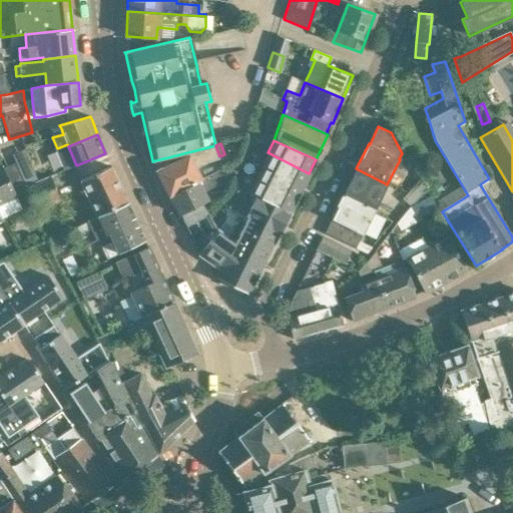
[(215,145),(152,161),(154,161),(158,170),(156,171),(169,196),(200,180),(200,179),(194,168),(217,159),(219,159),(219,156),(215,145)]
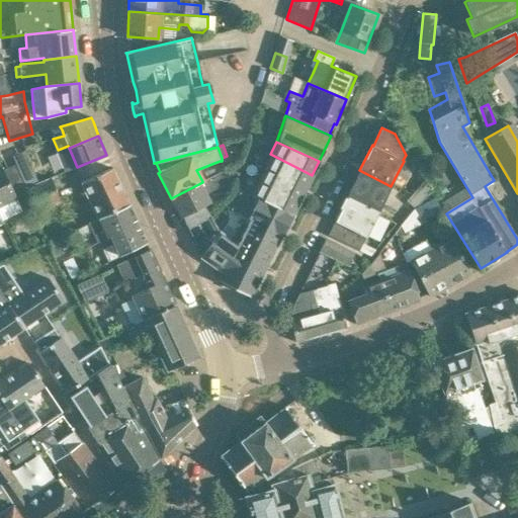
[(270,154),(264,167),(306,188),(312,175),(270,154)]
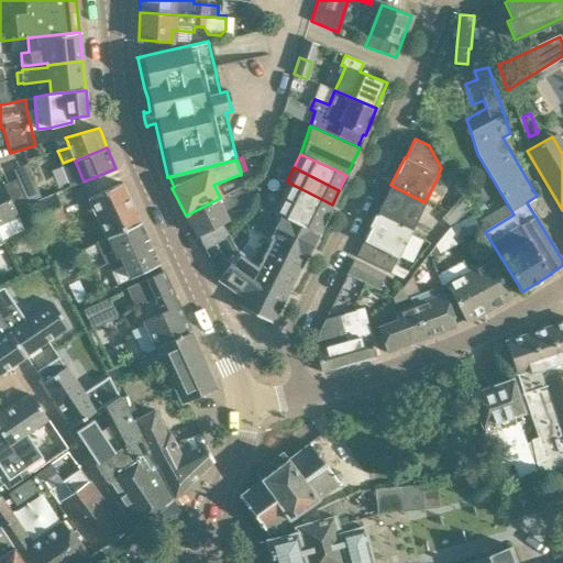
[(1,180),(0,180),(0,224),(18,216),(24,230),(36,224),(25,199),(12,205),(1,180)]
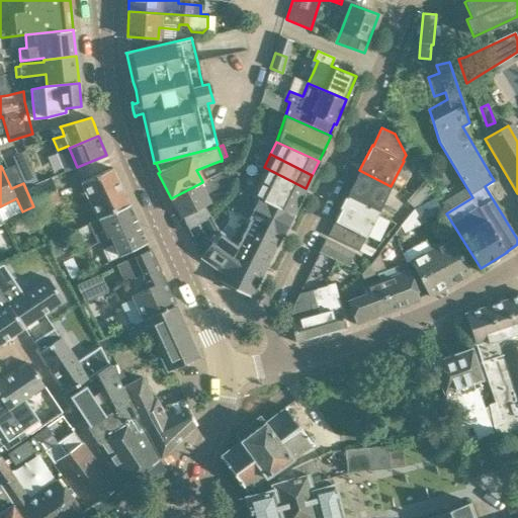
[(264,167),(258,180),(298,201),(306,188),(264,167)]
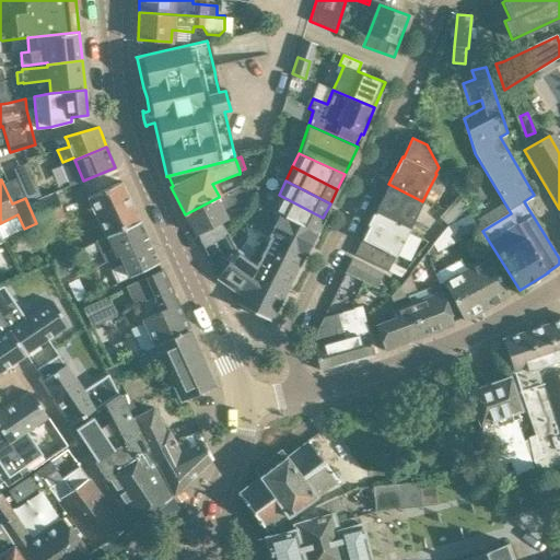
[(121,182),(90,196),(108,234),(95,241),(95,242),(139,221),(121,182)]
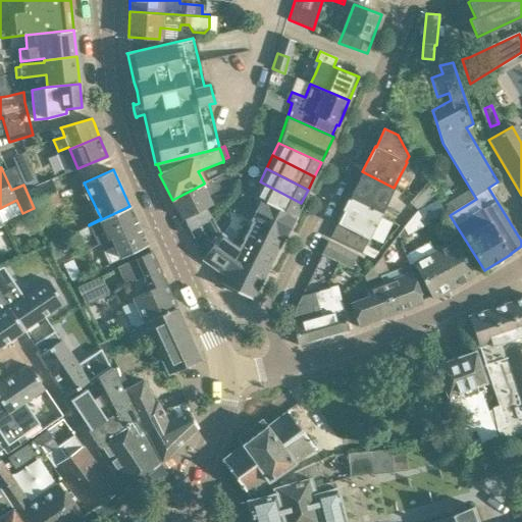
[(204,184),(172,200),(183,219),(211,205),(207,196),(233,181),(227,170),(204,183),(204,184)]
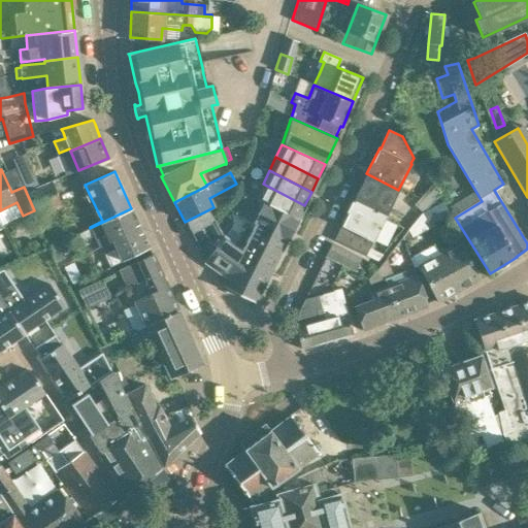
[(34,173),(21,178),(26,191),(39,185),(34,173)]
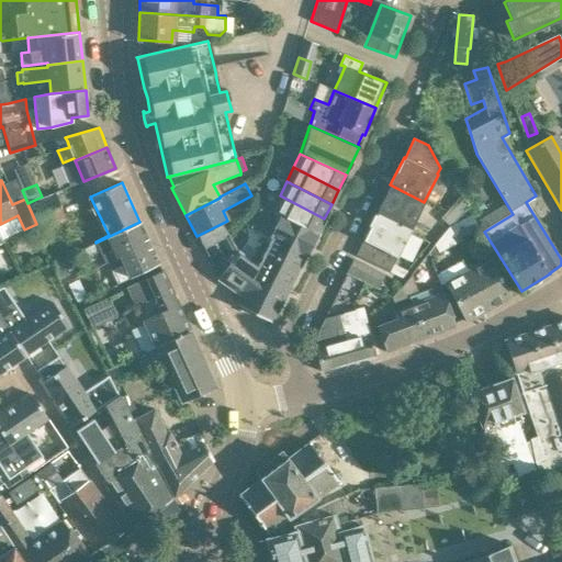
[(390,184),(377,212),(411,228),(424,202),(390,184)]
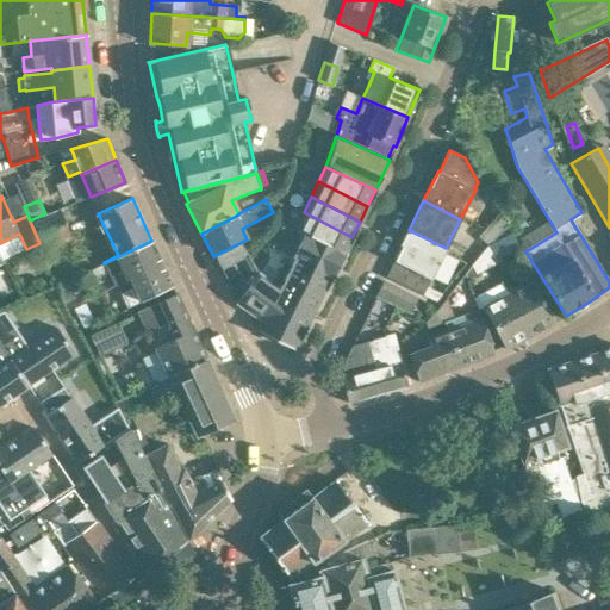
[(60,211),(31,223),(42,249),(69,237),(60,211)]
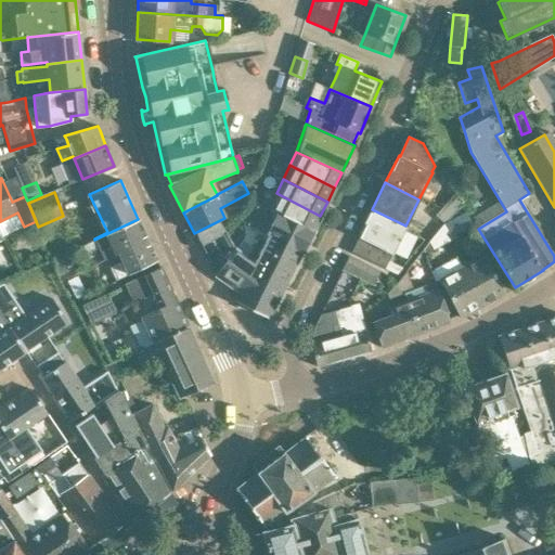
[(276,193),(269,208),(278,213),(312,230),(320,216),(276,193)]
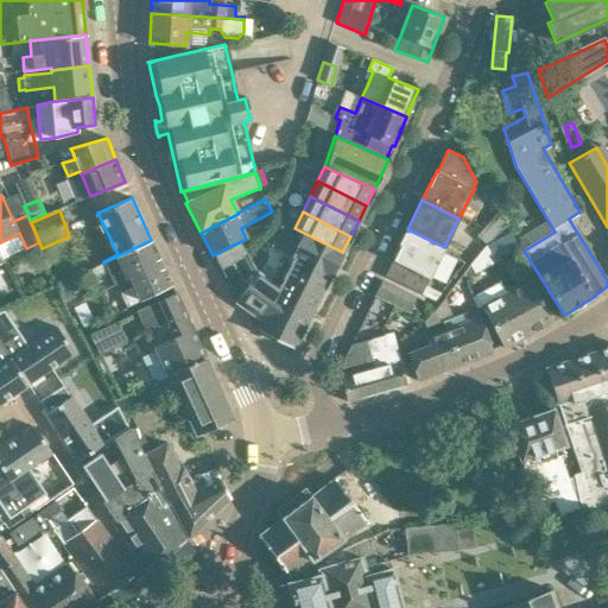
[(500,211),(489,226),(499,233),(505,227),(508,223),(500,211)]
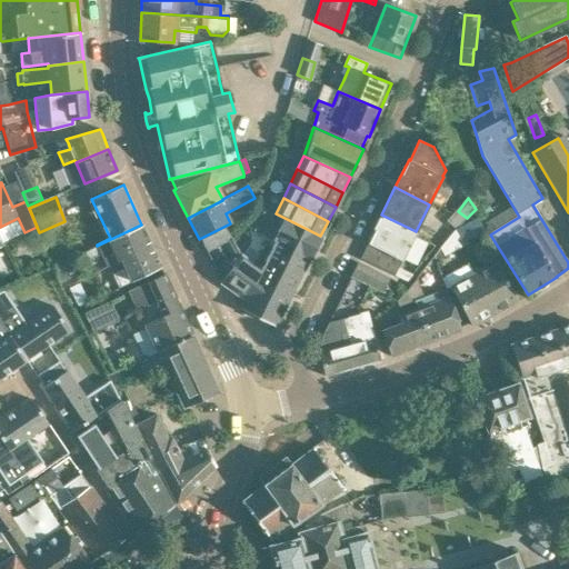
[(467,218),(458,211),(449,221),(458,228),(459,227),(467,218)]
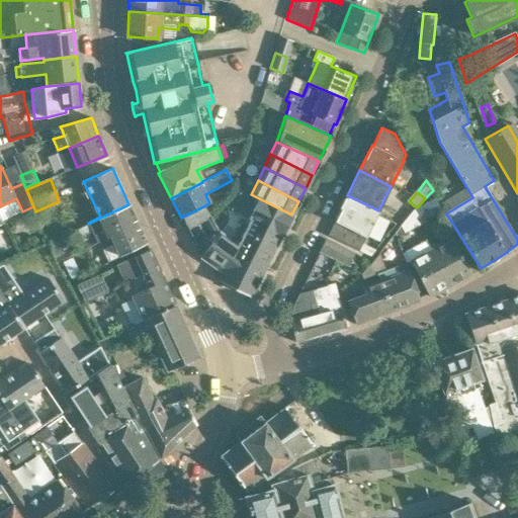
[(347,195),(328,236),(370,256),(375,249),(362,243),(365,237),(378,210),(347,195)]
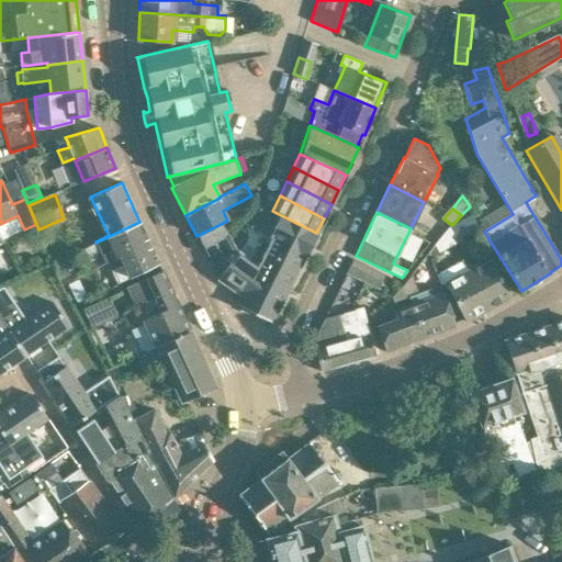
[(236,251),(217,280),(239,296),(242,298),(238,305),(272,322),(306,254),(316,233),(281,215),(274,228),(270,237),(272,238),(258,266),(236,251)]
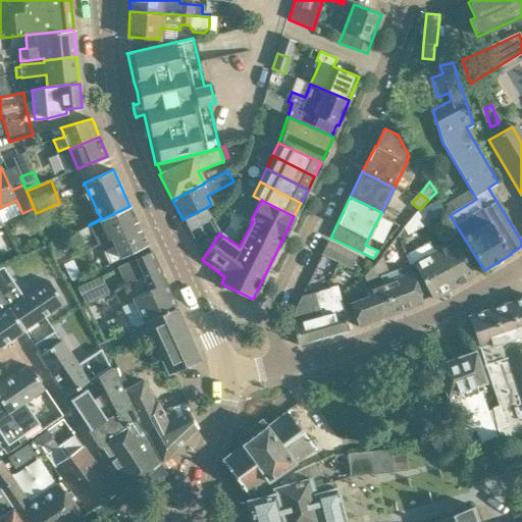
[(129,206),(89,225),(98,245),(108,240),(108,241),(139,225),(129,206)]
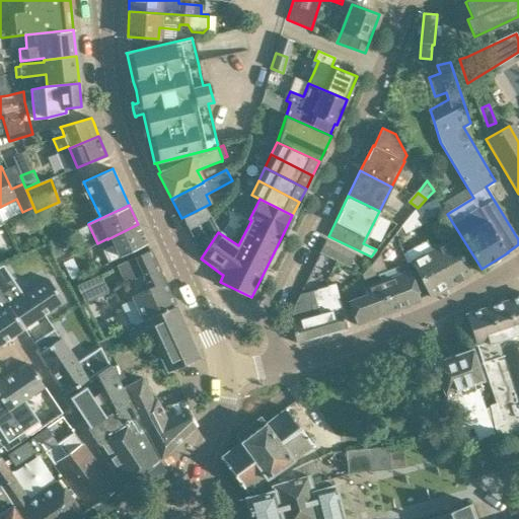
[(419,207),(418,208),(413,214),(420,227),(427,223),(419,207)]
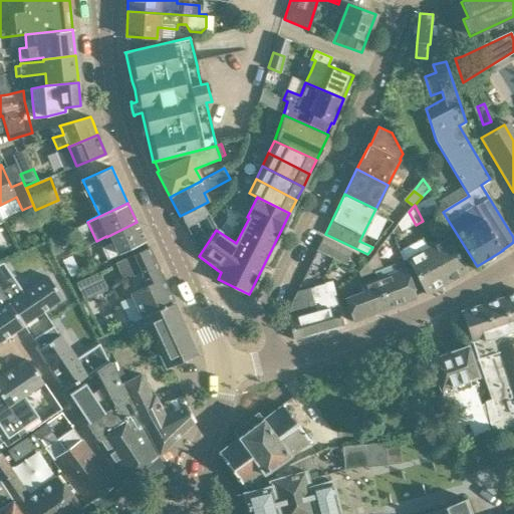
[(416,225),(409,212),(405,216),(398,225),(402,232),(416,225)]
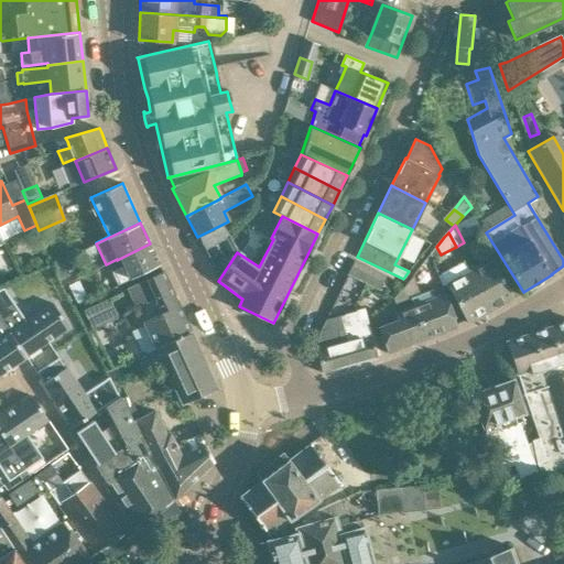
[(111,271),(117,284),(160,264),(150,243),(117,260),(119,264),(123,262),(125,264),(111,271)]
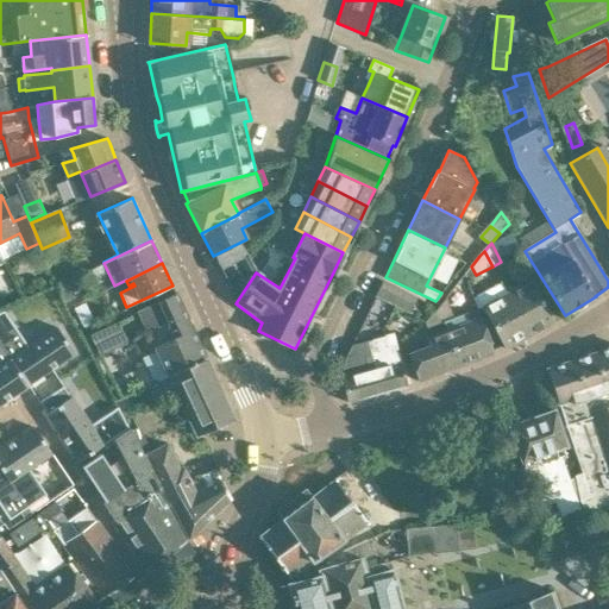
[(64,303),(75,297),(73,295),(67,281),(56,287),(64,303)]
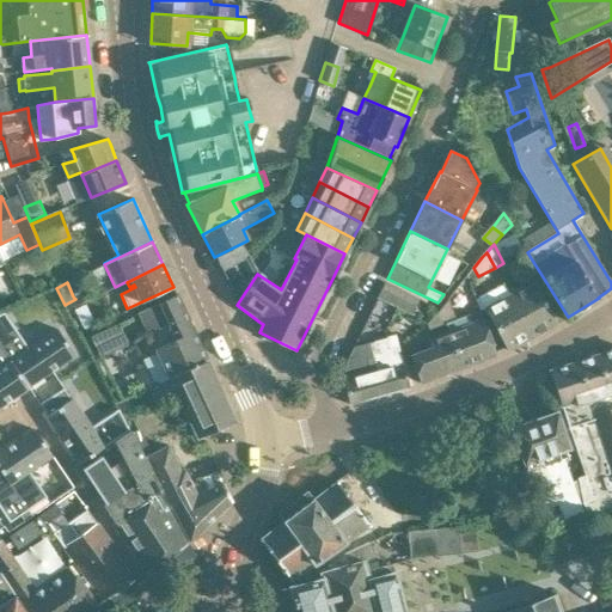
[(385,282),(378,298),(403,310),(410,295),(385,282)]
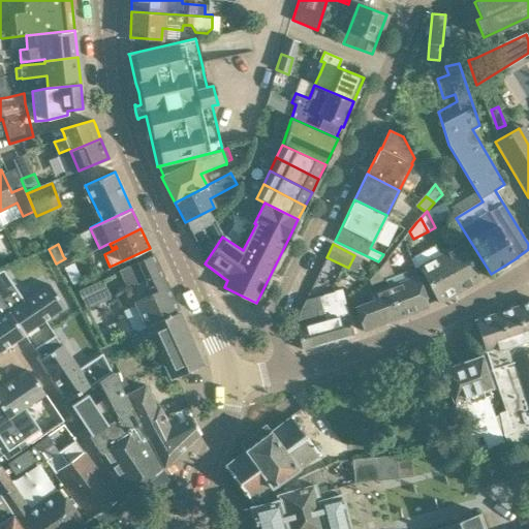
[(462,244),(441,255),(461,290),(481,279),(462,244)]
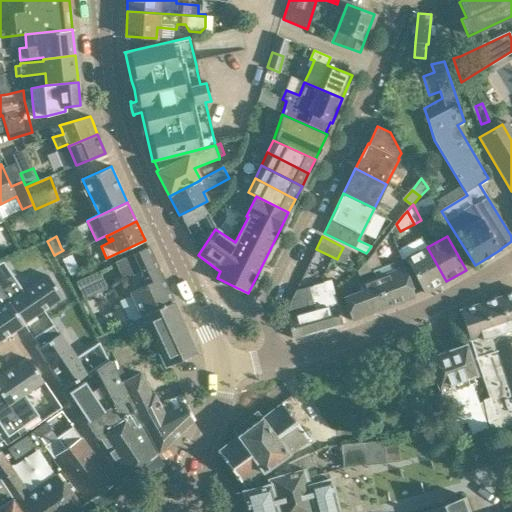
[(148,246),(115,261),(129,292),(132,291),(134,295),(118,301),(128,323),(143,316),(173,302),(148,246)]
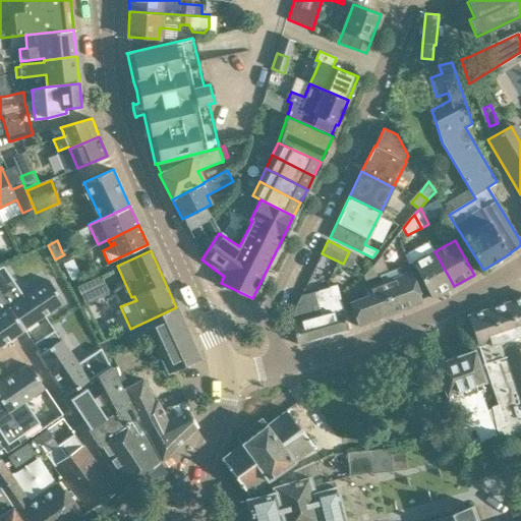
[(349,251),(343,264),(350,268),(356,254),(349,251)]
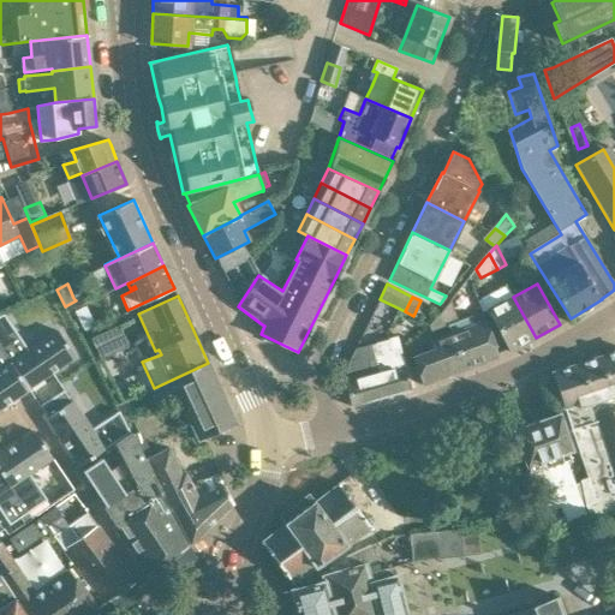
[(488,310),(499,330),(509,352),(536,338),(513,297),(488,310)]
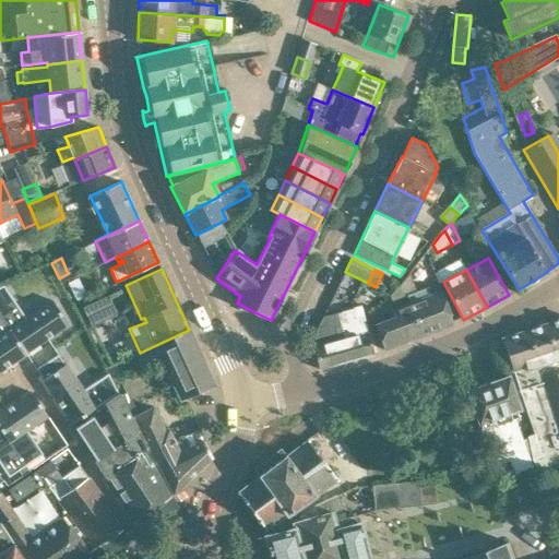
[(409,274),(400,288),(407,296),(409,304),(411,304),(423,336),(453,324),(441,293),(432,296),(428,286),(416,290),(409,274)]
